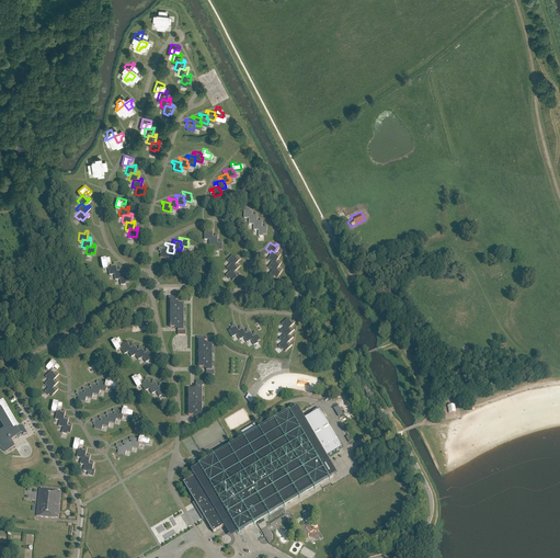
[(158,248),(161,249),(159,254),(167,257),(168,252),(167,251),(168,248),(159,246),(158,248)]
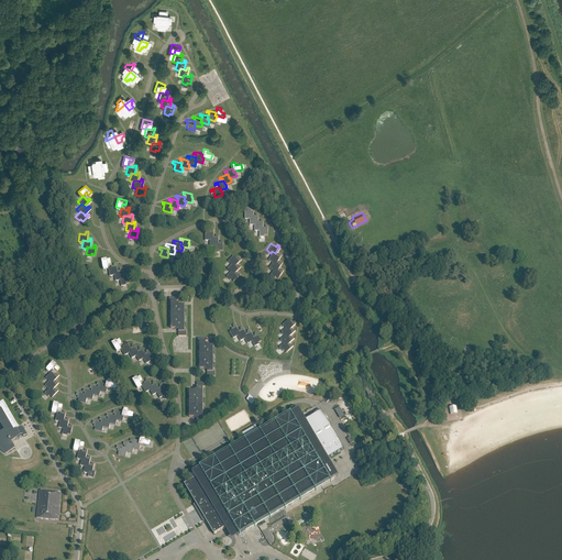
[(277,254),(275,253),(272,251),(271,253),(267,257),(272,261),(273,259),(276,261),(281,253),(278,252),(277,254)]
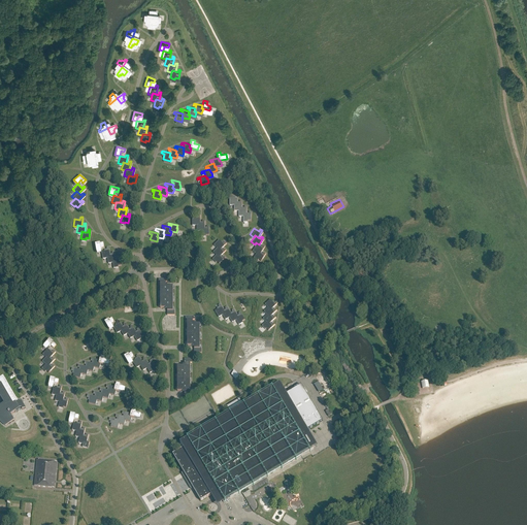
[(212,242),(216,245),(218,244),(220,247),(226,241),(224,239),(222,241),(218,237),(212,242)]
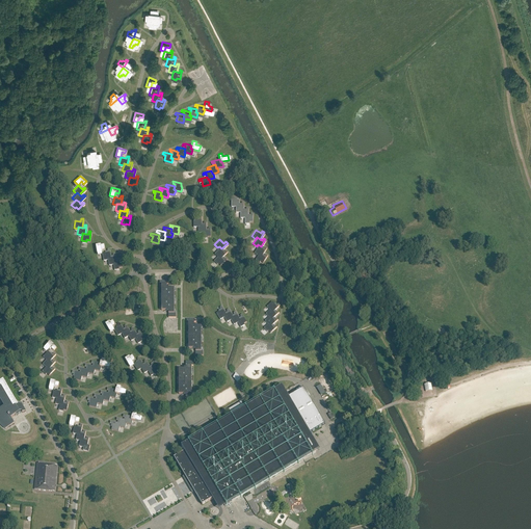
[(95,243),(97,253),(101,252),(100,246),(104,245),(103,242),(95,243)]
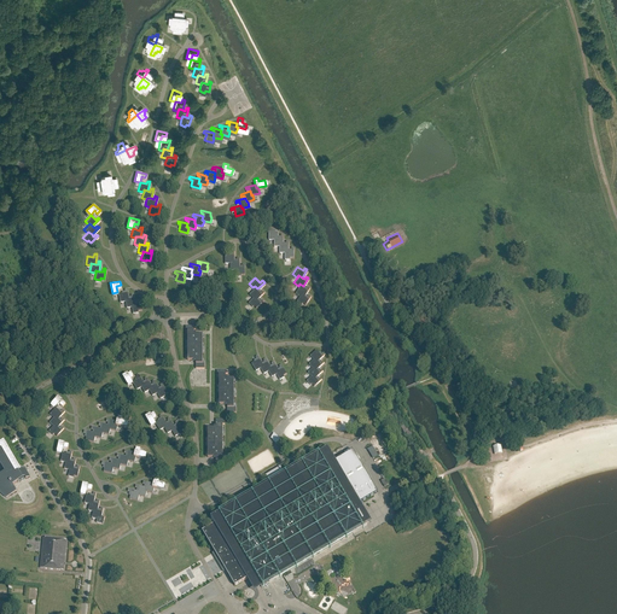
[(300,284),(298,286),(295,291),(300,293),(301,292),(303,294),(309,286),(307,285),(306,287),(303,286),(300,284)]
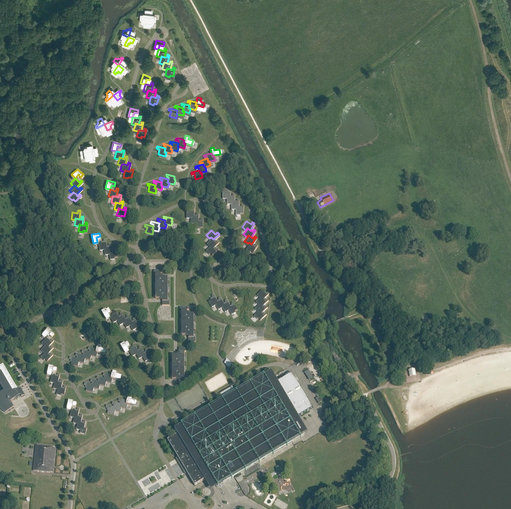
[(97,242),(99,249),(103,248),(103,246),(106,245),(104,237),(102,238),(103,241),(97,242)]
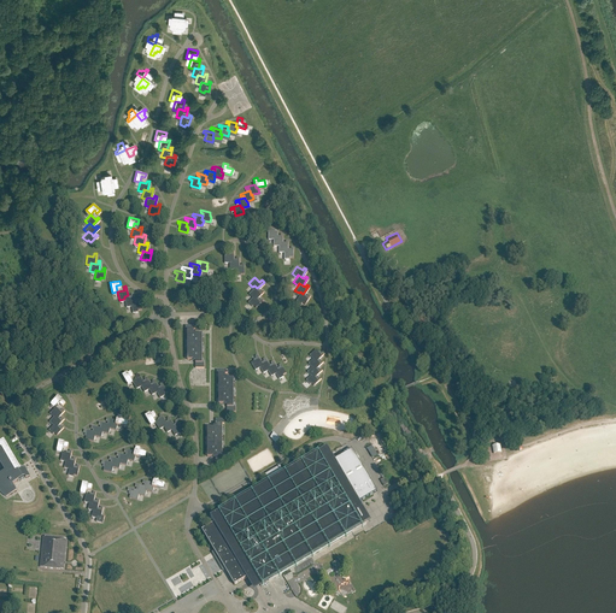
[(254,286),(252,287),(248,292),(252,295),(253,294),(256,296),(263,290),(262,288),(259,290),(257,288),(254,286)]
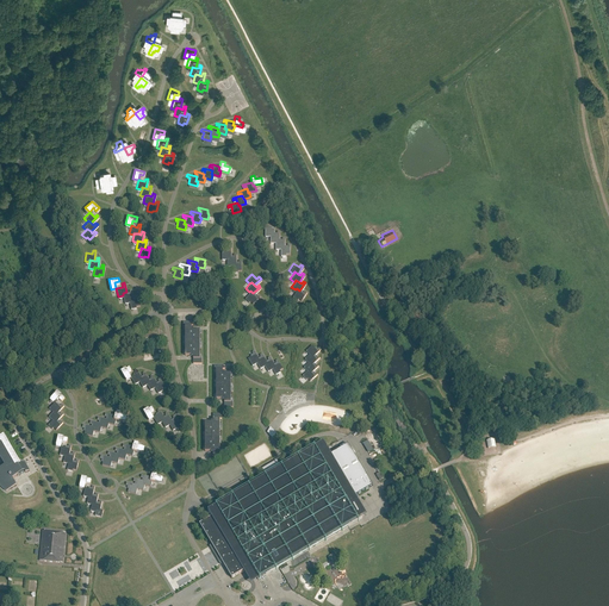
[(129,292),(126,292),(123,293),(123,295),(124,301),(129,300),(129,299),(132,298),(131,288),(129,288),(129,292)]
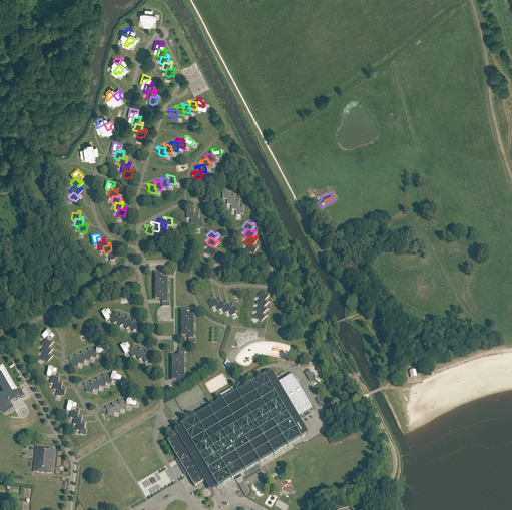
[(249,242),(248,243),(245,248),(249,250),(250,249),(252,251),(258,244),(256,243),(253,245),(251,244),(249,242)]
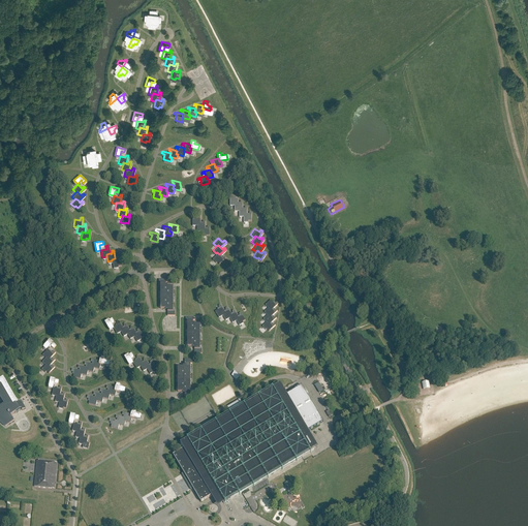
[(217,252),(216,253),(212,257),(215,260),(216,259),(218,261),(224,255),(223,254),(221,256),(219,254),(217,252)]
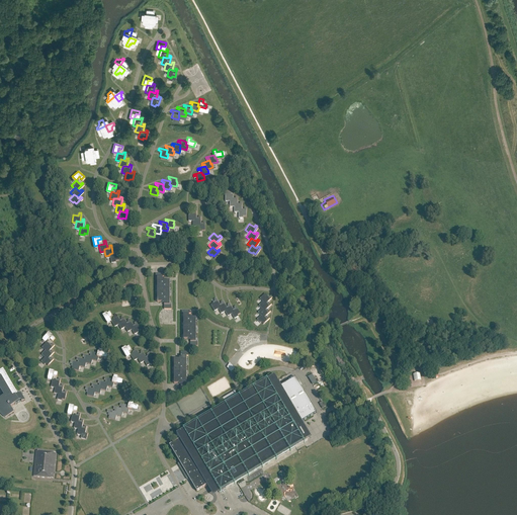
[(109,254),(109,255),(110,261),(115,260),(114,258),(117,258),(116,249),(114,250),(114,253),(112,253),(109,254)]
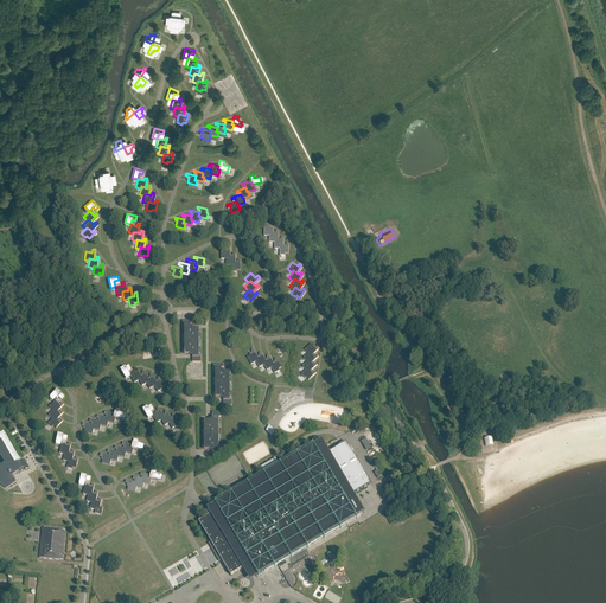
[(190,322),(183,322),(183,351),(191,351),(191,354),(198,354),(198,326),(190,326),(190,322)]
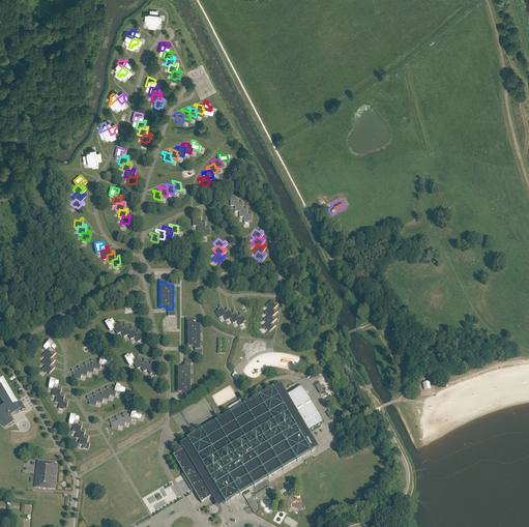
[(265,303),(268,306),(269,305),(271,308),(277,302),(276,300),(274,302),(270,298),(265,303)]
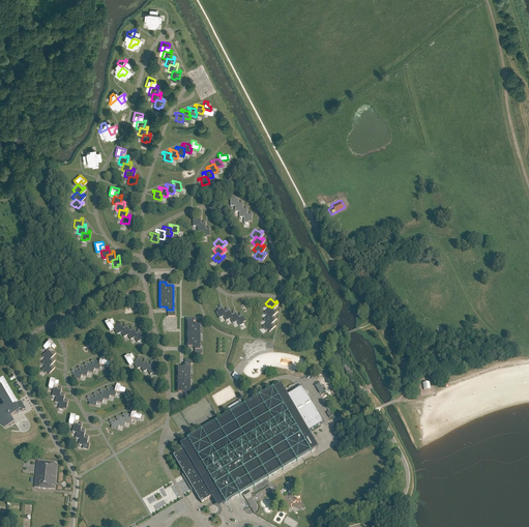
[(219,306),(214,310),(218,316),(223,314),(222,313),(225,311),(221,303),(218,304),(219,306)]
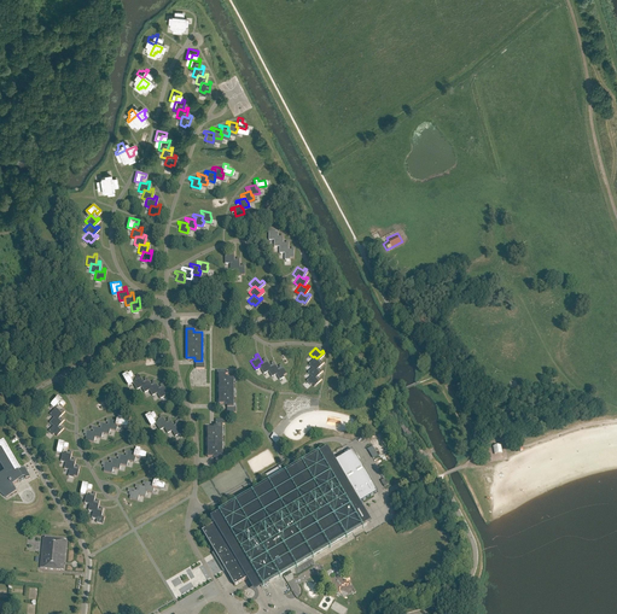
[(262,362),(258,364),(260,366),(262,372),(267,368),(266,367),(269,364),(265,356),(262,357),(265,361),(262,362)]
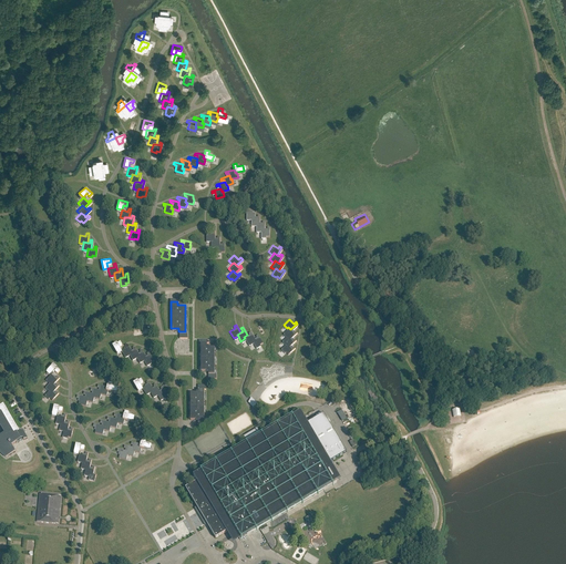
[(292,331),(290,329),(288,327),(287,328),(283,332),(286,336),(287,335),(289,337),(296,330),(295,329),(292,331)]
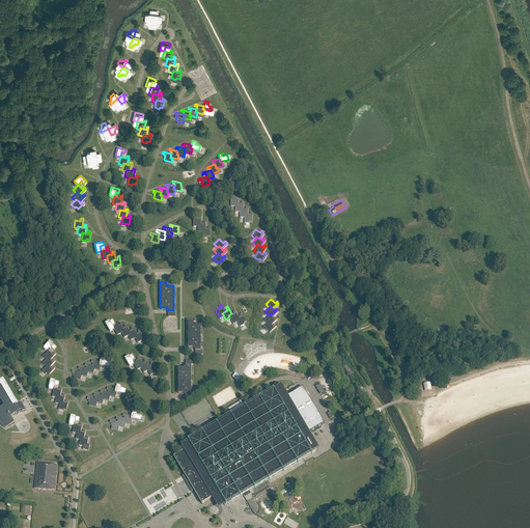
[(233,312),(231,313),(228,315),(229,316),(232,322),(236,320),(235,317),(239,316),(234,309),(232,310),(233,312)]
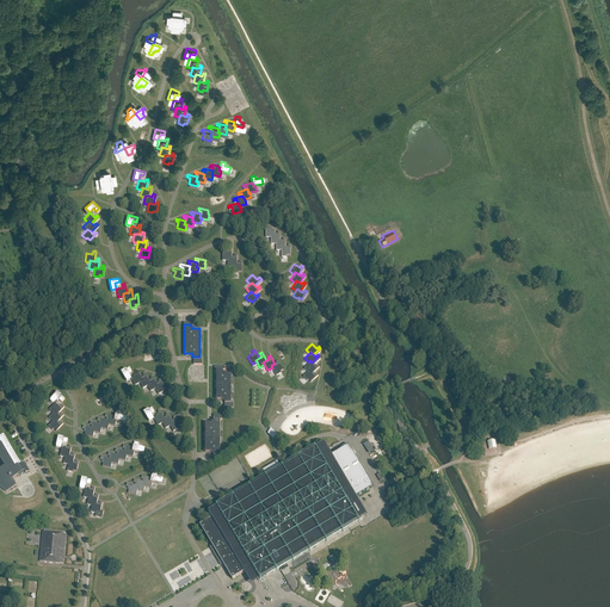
[(277,363),(275,364),(271,365),(272,367),(275,373),(281,370),(279,369),(282,366),(277,358),(275,359),(277,363)]
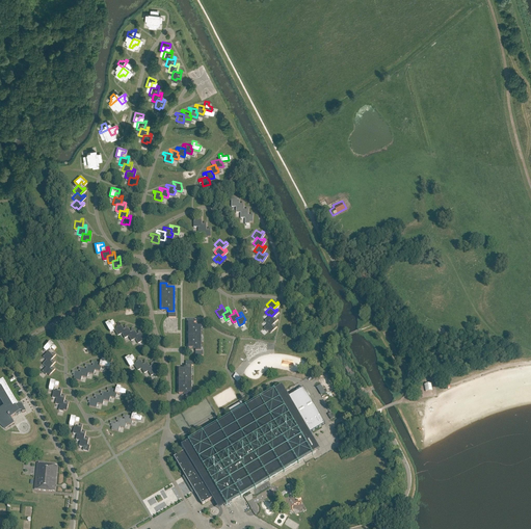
[(273,318),(271,316),(269,314),(268,315),(264,319),(267,322),(268,321),(270,323),(276,317),(275,316),(273,318)]
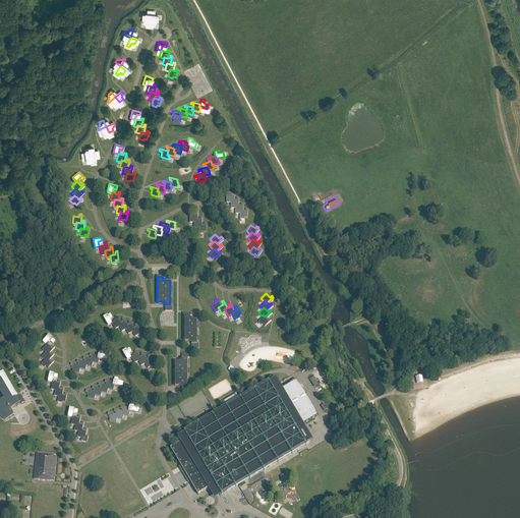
[(191,310),(182,310),(182,313),(183,313),(183,339),(190,339),(190,342),(190,346),(198,346),(198,342),(196,342),(196,317),(189,317),(189,313),(189,312),(191,312),(191,310)]
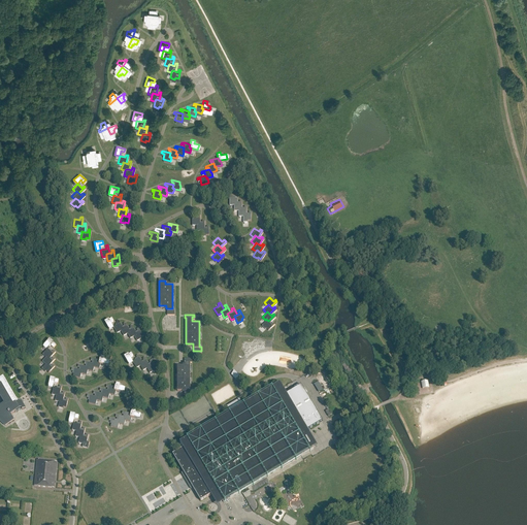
[(110,316),(104,320),(108,327),(112,325),(109,321),(112,319),(110,316)]
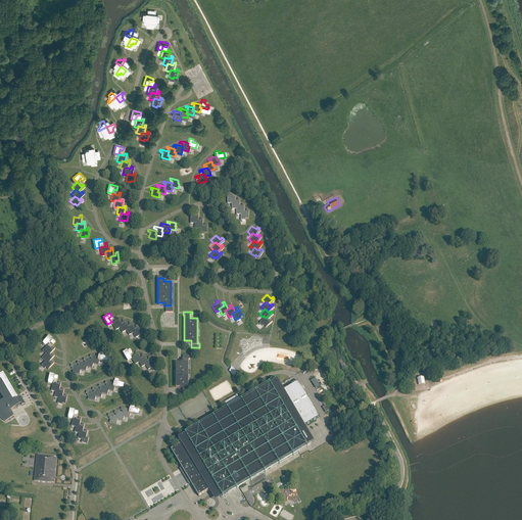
[(116,319),(111,322),(114,328),(119,326),(117,324),(121,322),(116,315),(114,316),(116,319)]
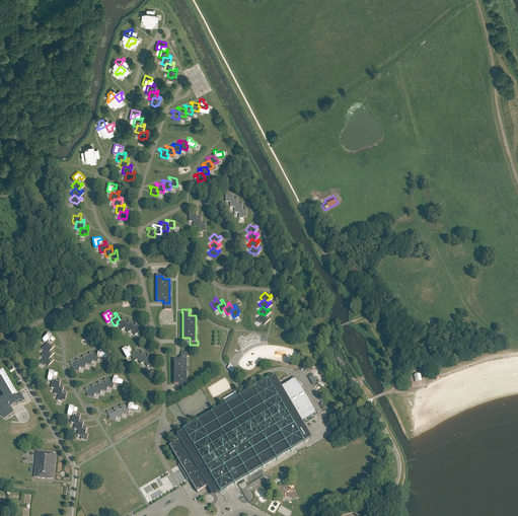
[(266,317),(264,315),(262,313),(261,314),(256,317),(260,321),(261,320),(263,322),(270,316),(268,315),(266,317)]
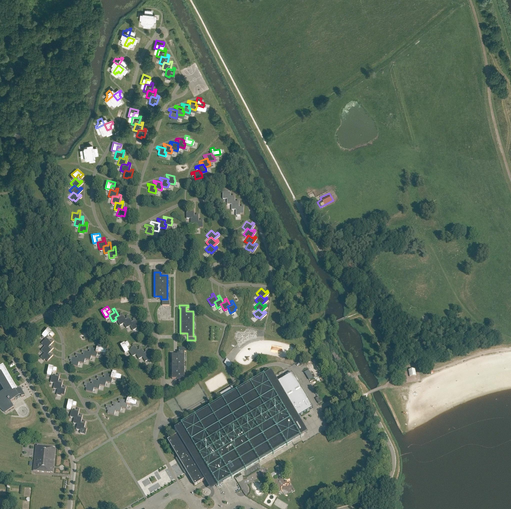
[(120,314),(118,315),(115,317),(116,319),(119,323),(123,321),(122,320),(125,318),(120,311),(119,312),(120,314)]
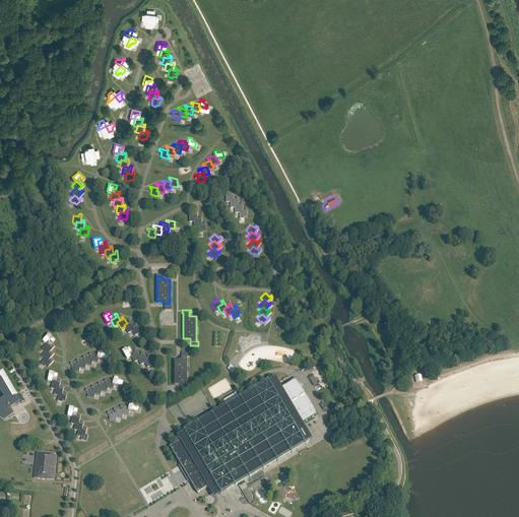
[(129,322),(127,323),(124,325),(125,326),(127,331),(131,329),(130,327),(133,325),(129,318),(127,319),(129,322)]
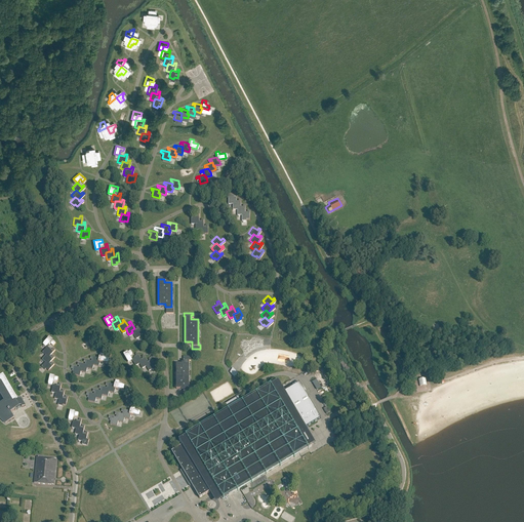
[(136,327),(134,328),(131,330),(132,332),(135,336),(139,334),(138,333),(142,331),(136,324),(135,325),(136,327)]
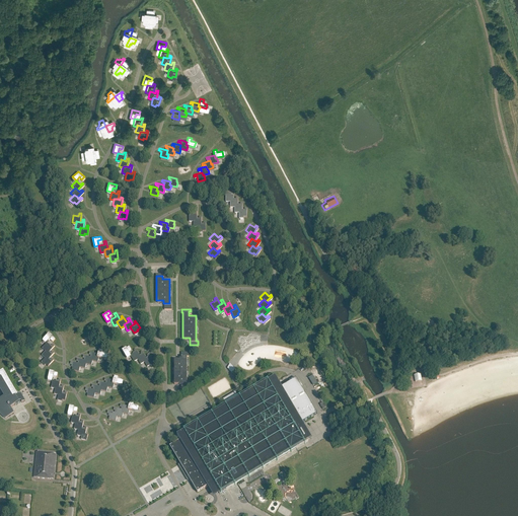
[(46,341),(49,337),(52,340),(54,337),(48,332),(43,338),(46,341)]
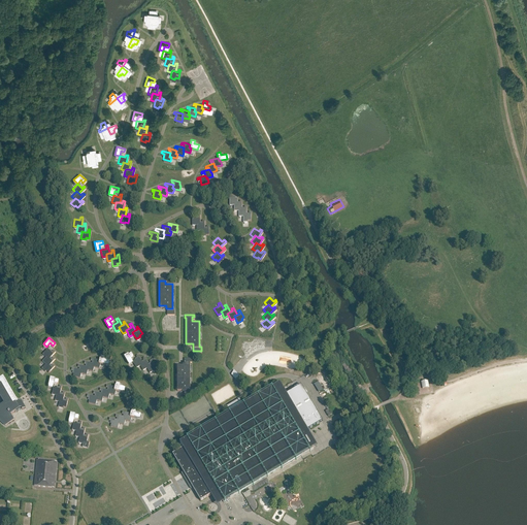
[(41,352),(45,355),(46,354),(48,356),(55,350),(53,349),(51,351),(46,347),(41,352)]
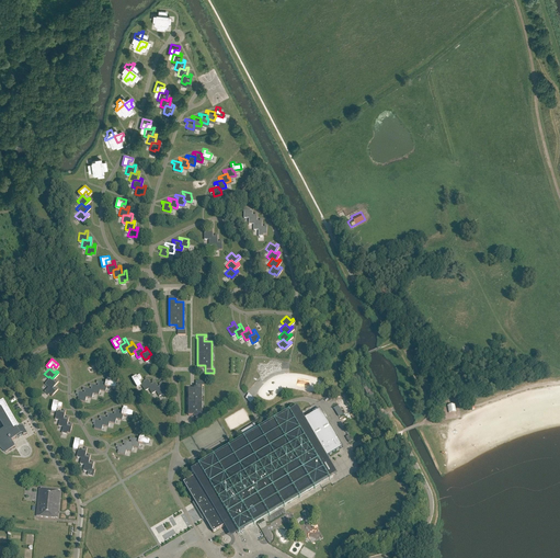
[(138,372),(130,376),(136,385),(140,382),(137,377),(140,376),(138,372)]
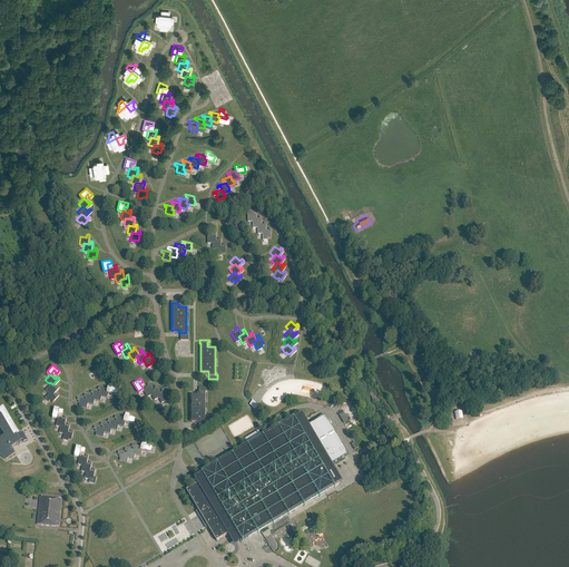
[(111,382),(108,381),(107,387),(106,390),(107,390),(115,392),(116,387),(110,385),(111,382)]
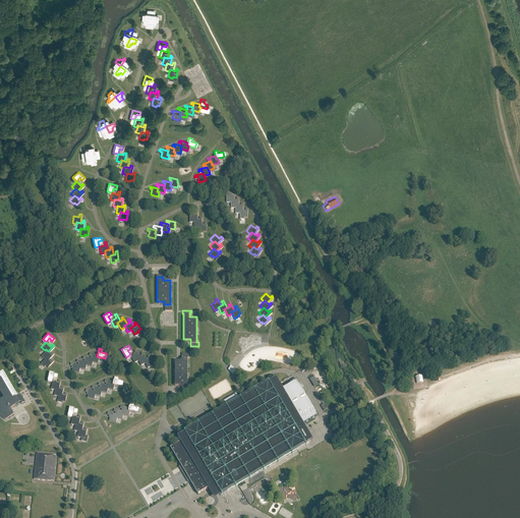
[(130,354),(133,360),(137,358),(136,357),(139,355),(135,348),(133,349),(134,351),(130,354)]
